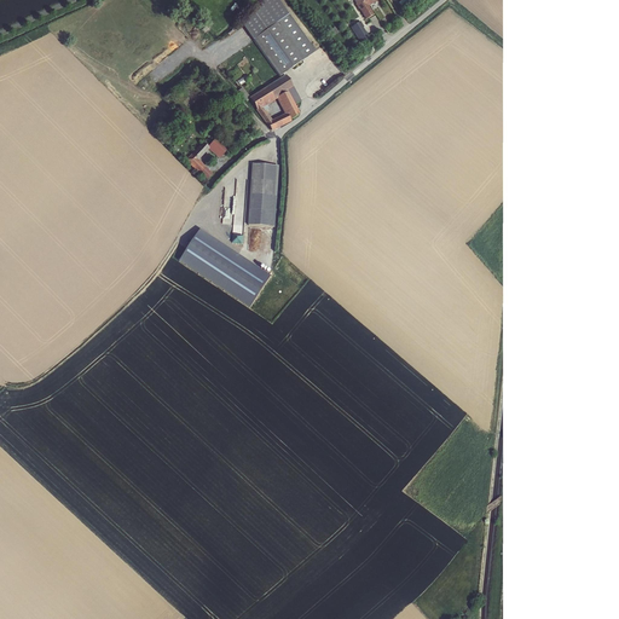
[(281,0),(266,0),(241,18),(279,76),(316,51),(281,0)]
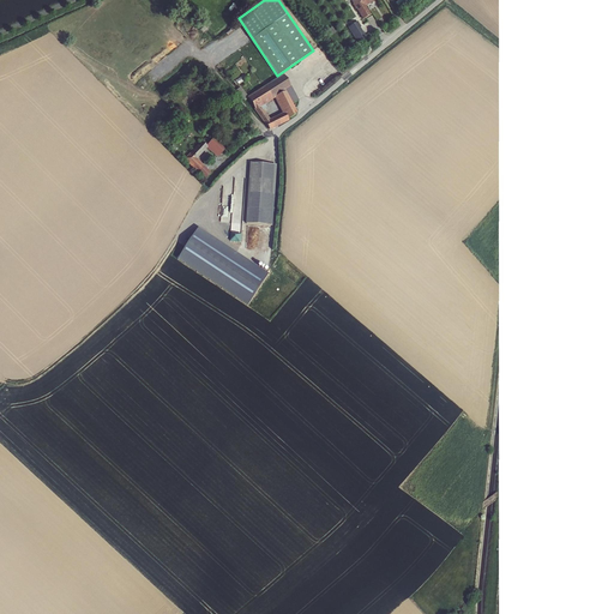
[(353,0),(363,19),(372,14),(367,5),(375,0),(353,0)]
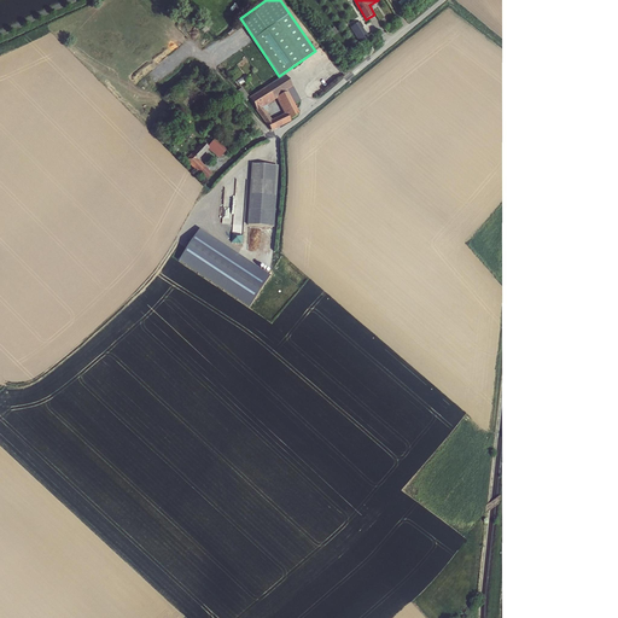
[(351,25),(359,41),(368,38),(362,21),(351,25)]
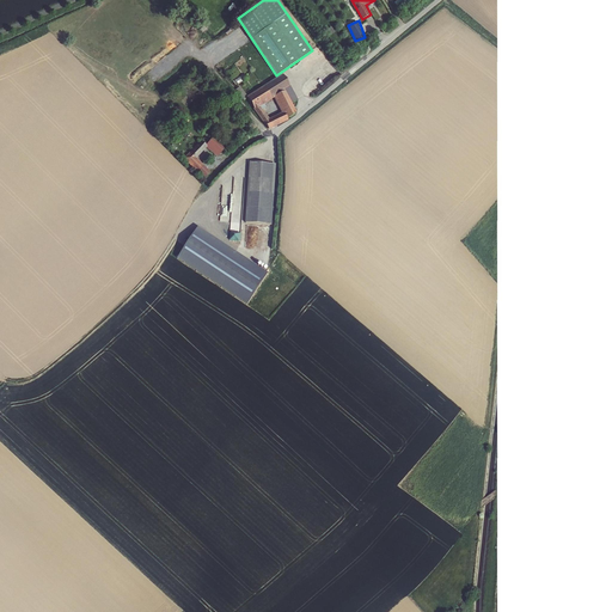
[(248,95),(268,130),(299,114),(293,103),(299,99),(285,73),(248,95)]
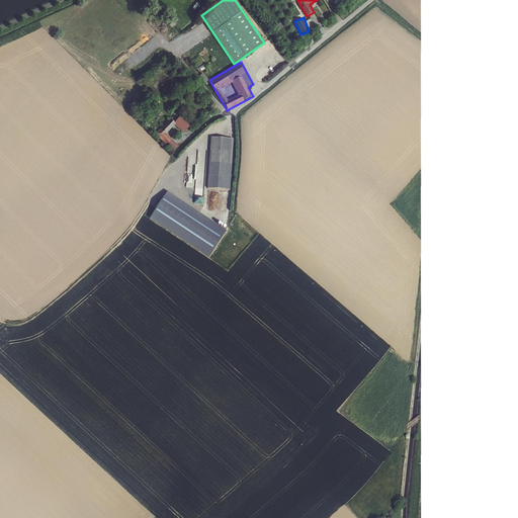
[(204,73),(200,75),(204,82),(208,79),(204,73)]
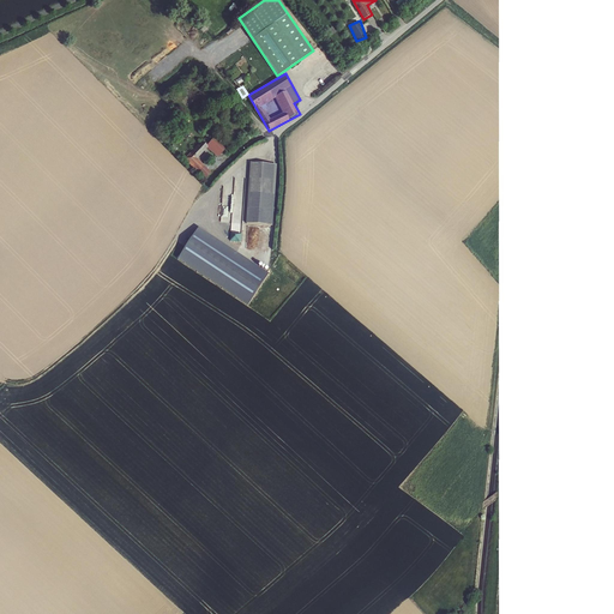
[(185,158),(205,179),(212,172),(198,157),(209,148),(218,157),(224,150),(214,138),(206,144),(203,140),(185,158)]
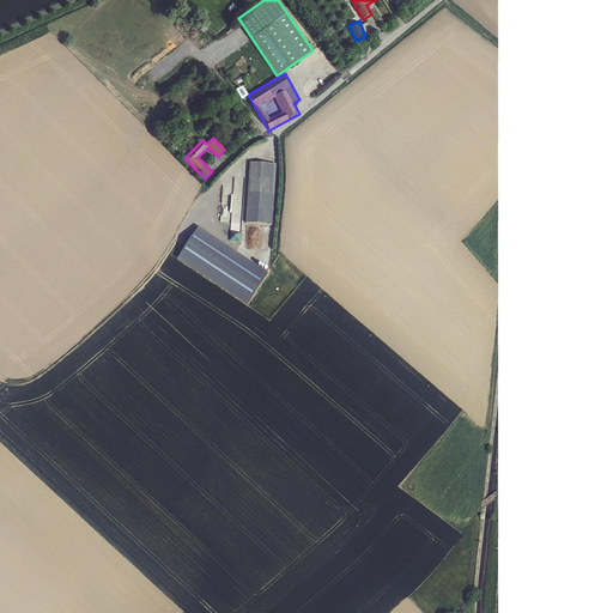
[(250,162),(248,223),(274,224),(277,163),(250,162)]
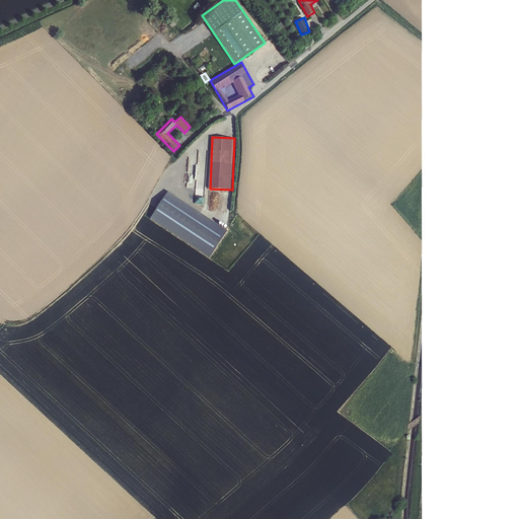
[(167,195),(151,220),(212,257),(229,230),(164,191),(163,193),(167,195)]
